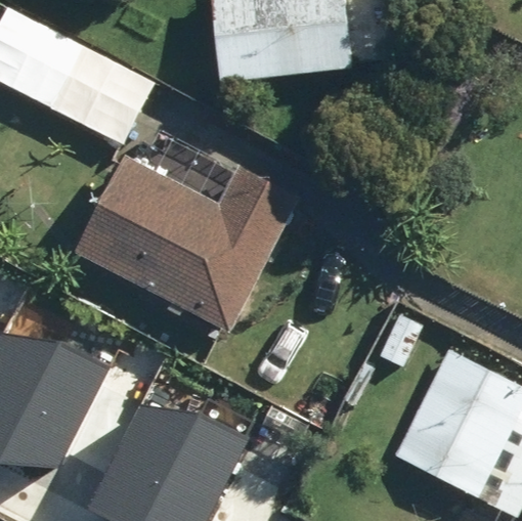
[(212,0),(220,80),(353,68),(345,0),(212,0)]
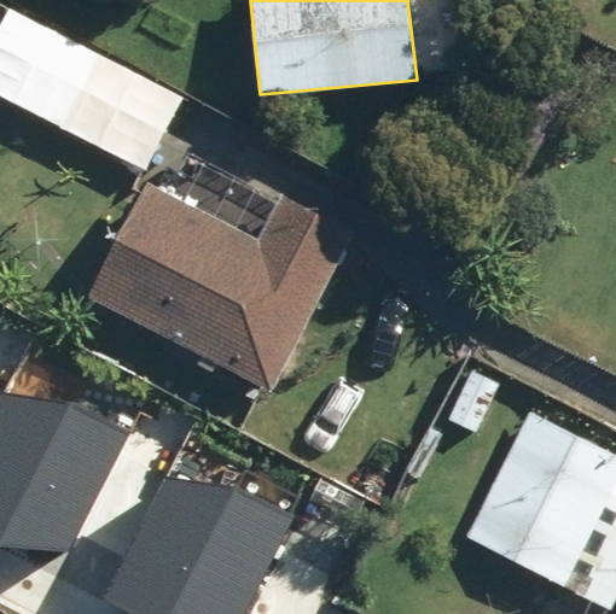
[(139,71),(52,27),(12,101),(99,147),(139,71)]
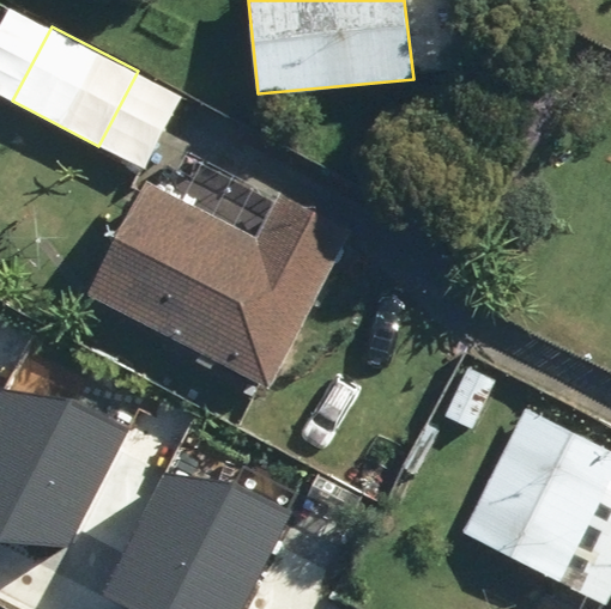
[(352,230),(279,192),(255,236),(151,181),(91,292),(268,387),(352,230)]
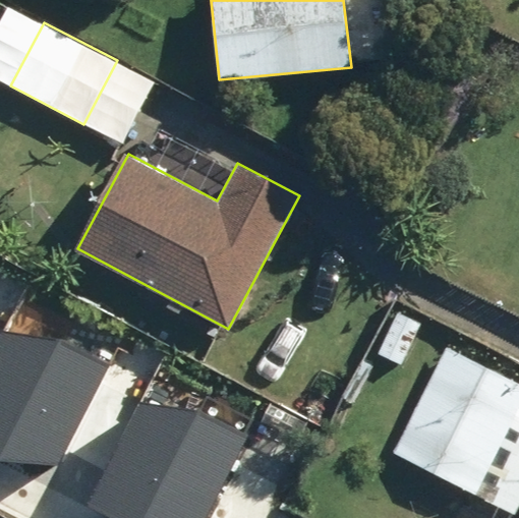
[(0,453),(51,454),(105,350),(61,327),(0,325),(0,453)]
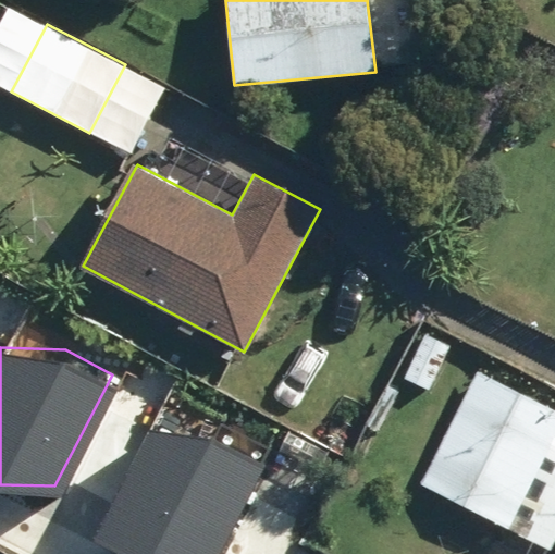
[(545,553),(554,536),(554,406),(553,410),(475,371),(418,484),(502,526),(486,553),(545,553)]
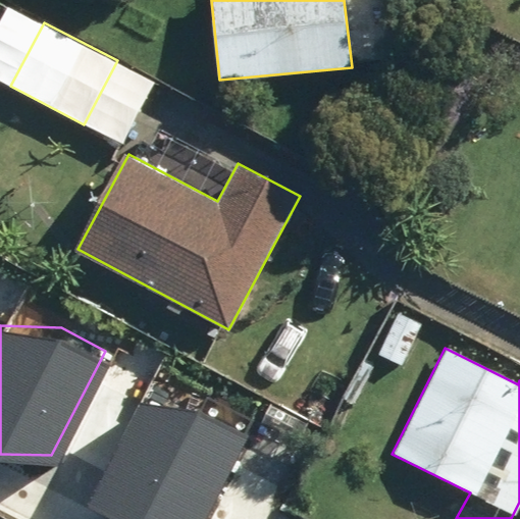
[(140,402),(87,503),(117,518),(201,518),(249,427),(205,404),(140,402)]
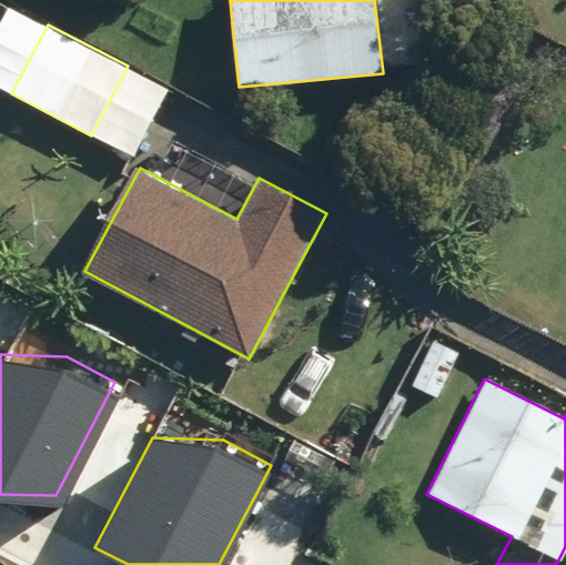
All buildings are outlined.
